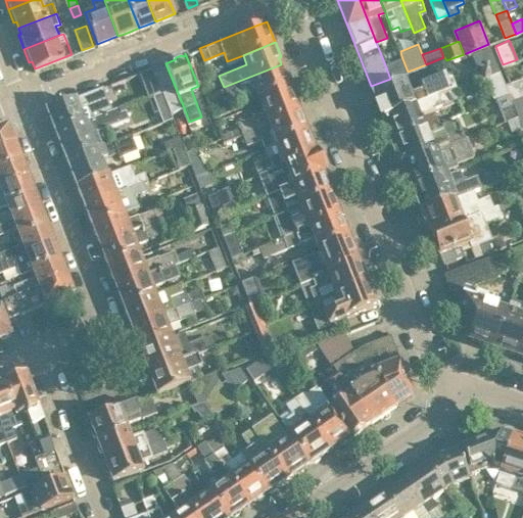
[(408,72),(401,56),(384,62),(390,79),(408,72)]
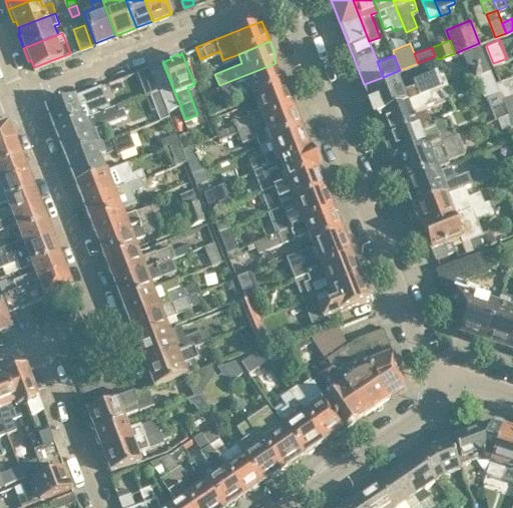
[(485,56),(467,63),(472,76),(477,74),(490,69),(485,56)]
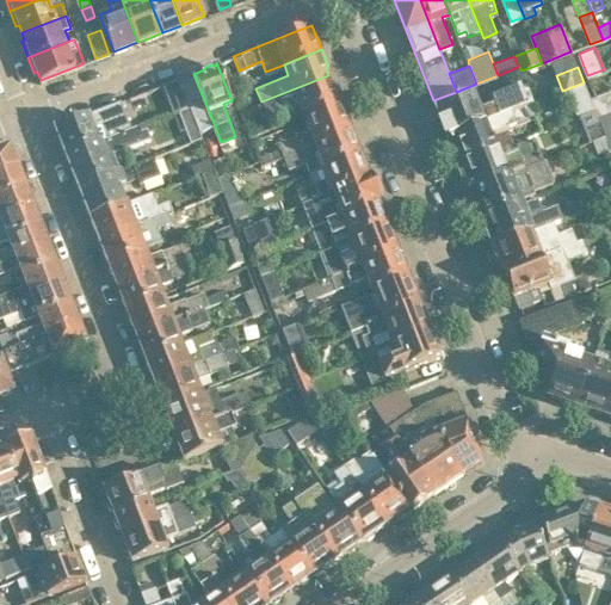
[(199,128),(214,123),(193,74),(193,72),(179,76),(190,105),(195,117),(199,128)]
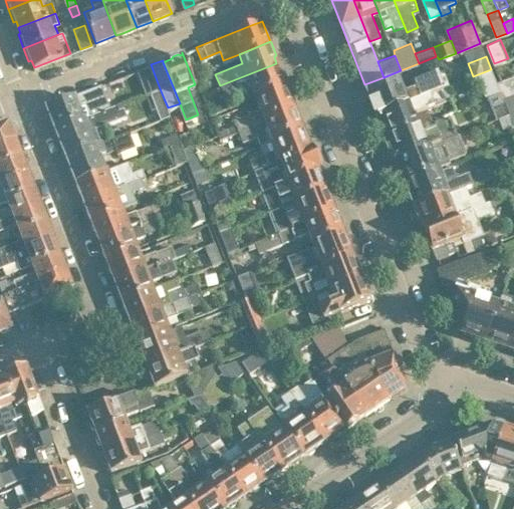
[(276,63),(220,85),(221,90),(224,96),(251,86),(255,95),(285,83),(284,81),(285,79),(283,74),(280,72),(276,63)]
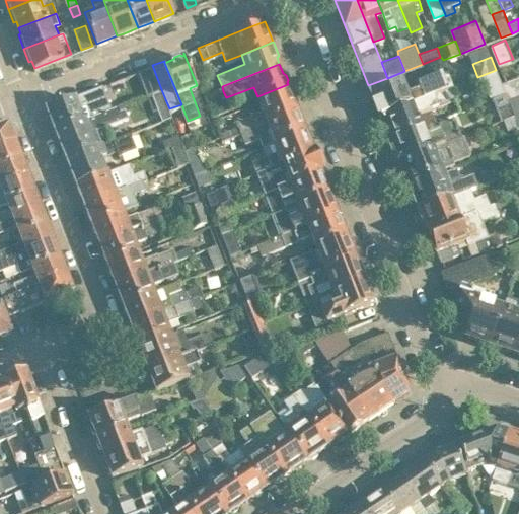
[(141,70),(138,71),(147,94),(150,93),(161,89),(152,65),(141,70)]
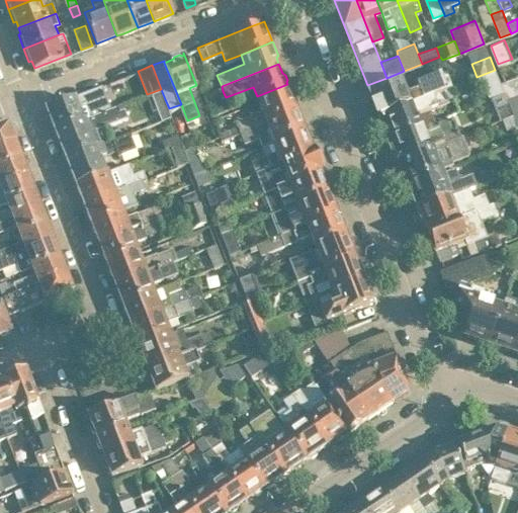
[(401,76),(368,89),(378,114),(450,87),(453,86),(446,69),(443,70),(442,69),(418,78),(420,84),(411,88),(409,83),(404,85),(401,76)]
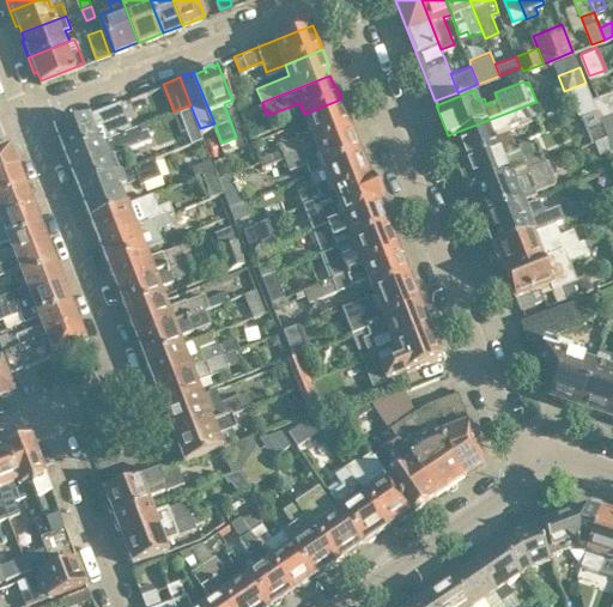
[(564,91),(562,92),(564,99),(572,96),(581,115),(595,109),(594,104),(586,83),(570,89),(564,91)]
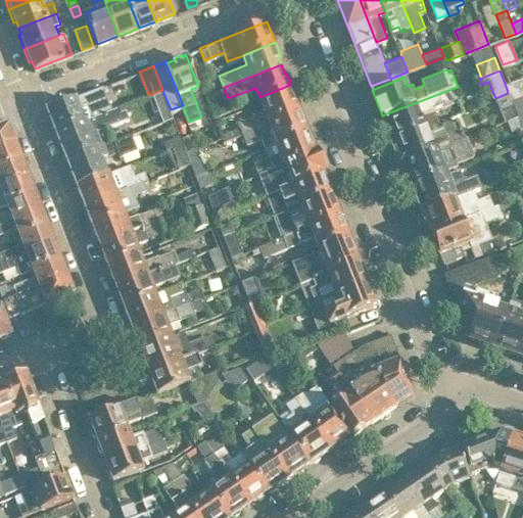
[(510,92),(513,100),(522,96),(522,92),(520,84),(507,89),(508,93),(510,92)]
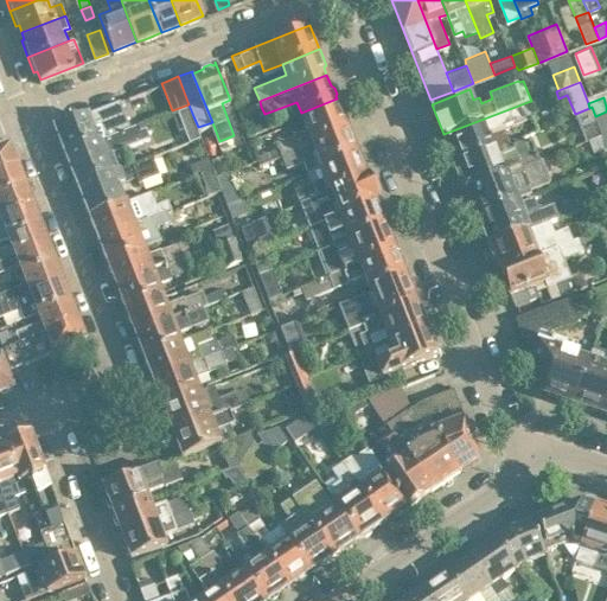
[(276,146),(255,154),(259,162),(280,154),(347,127),(343,115),(344,113),(342,107),(339,106),(338,103),(337,98),(301,113),(302,117),(307,128),(275,140),(276,146)]
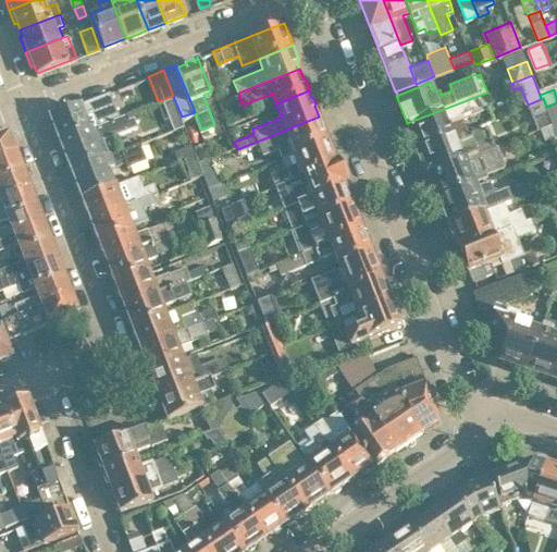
[(109,92),(50,114),(53,124),(59,139),(106,122),(119,117),(109,92)]
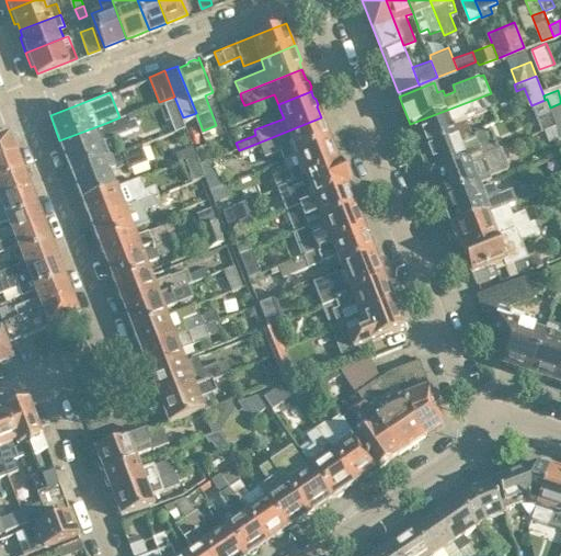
[(488,94),(410,124),(420,149),(455,136),(472,128),(468,117),(492,108),(488,94)]
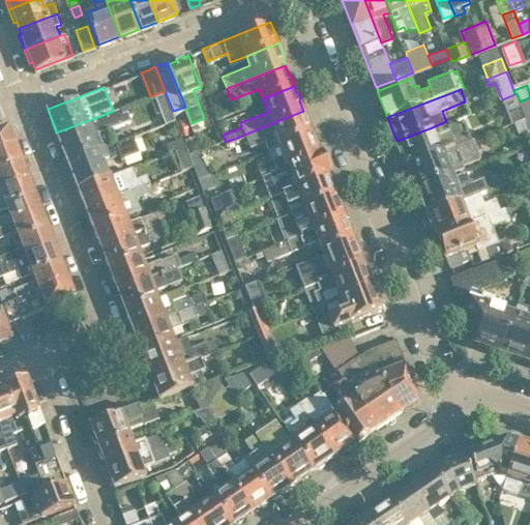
[(217,92),(208,95),(213,107),(222,104),(219,96),(217,92)]
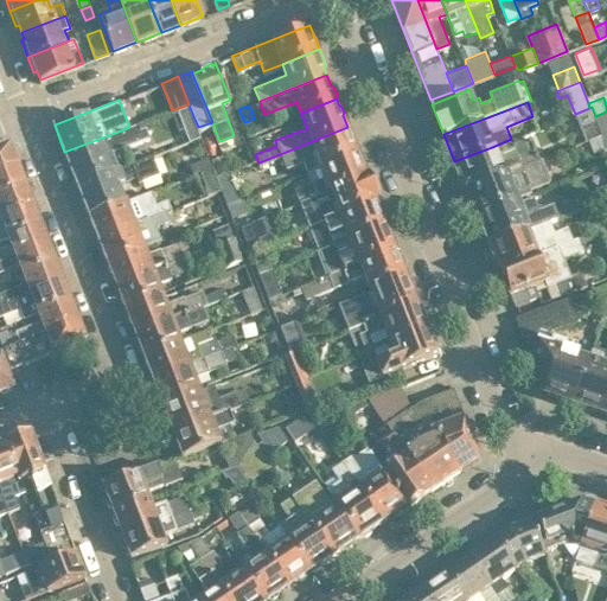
[(596,119),(594,119),(600,133),(601,133),(604,136),(606,134),(606,112),(595,116),(596,119)]
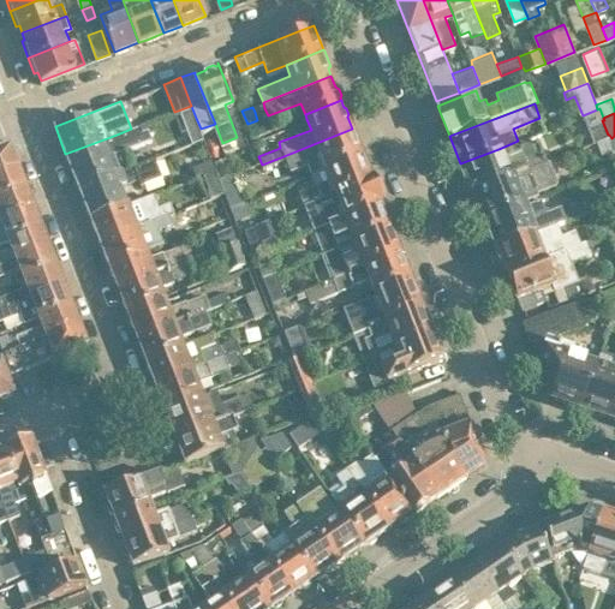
[(196,118),(183,124),(190,141),(203,136),(201,129),(196,118)]
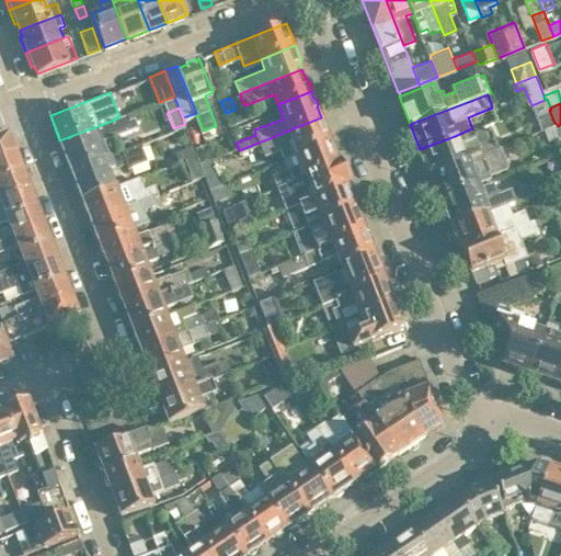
[(554,123),(549,110),(538,115),(544,127),(545,127),(554,123)]
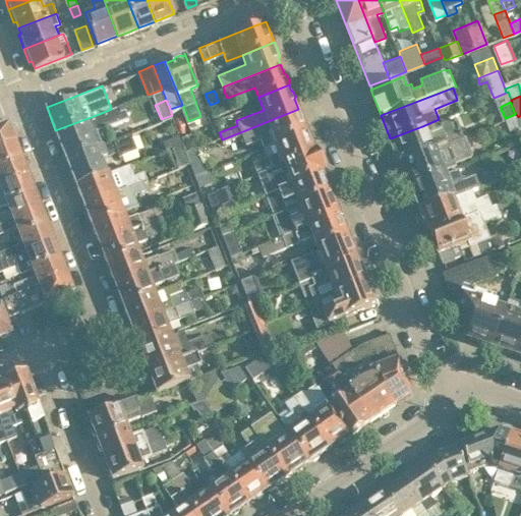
[(99,114),(55,130),(66,157),(97,146),(103,142),(98,129),(129,117),(124,104),(111,109),(99,114)]
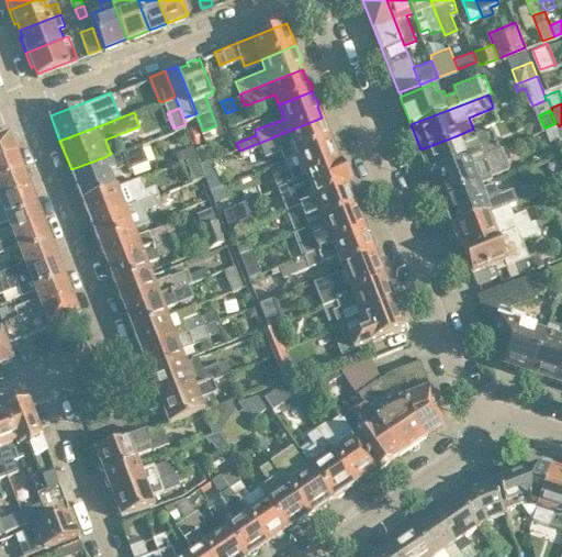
[(322,118),(259,143),(263,155),(280,148),(284,157),(330,140),(329,138),(330,135),(328,130),(326,129),(322,118)]
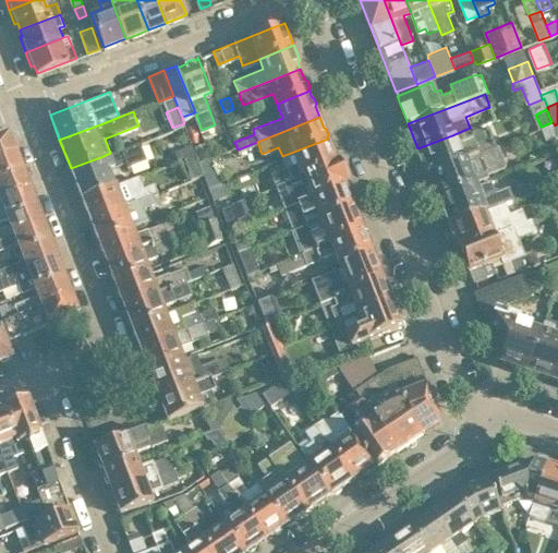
[(552,122),(542,127),(546,139),(557,134),(555,125),(553,122),(552,122)]
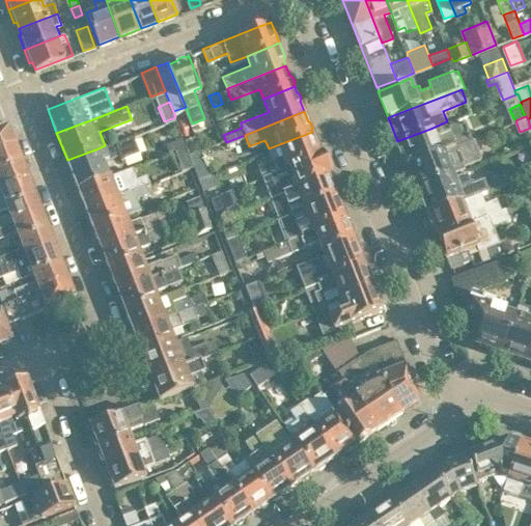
[(430,129),(397,141),(398,143),(402,155),(407,164),(472,137),(465,119),(448,126),(447,121),(430,129)]
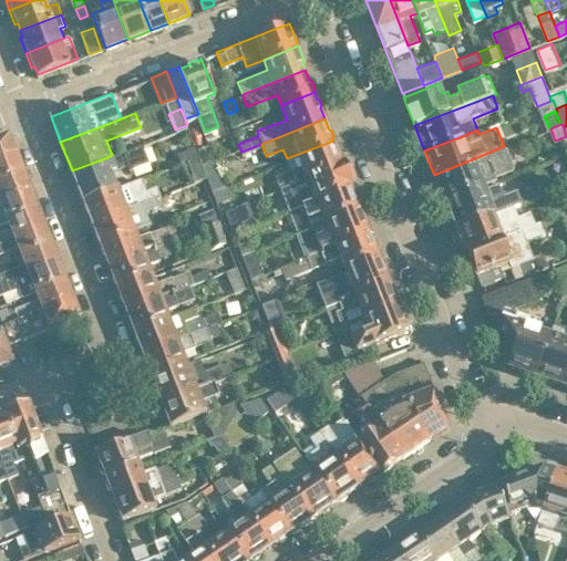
[(0,157),(17,152),(9,133),(0,136),(0,157)]
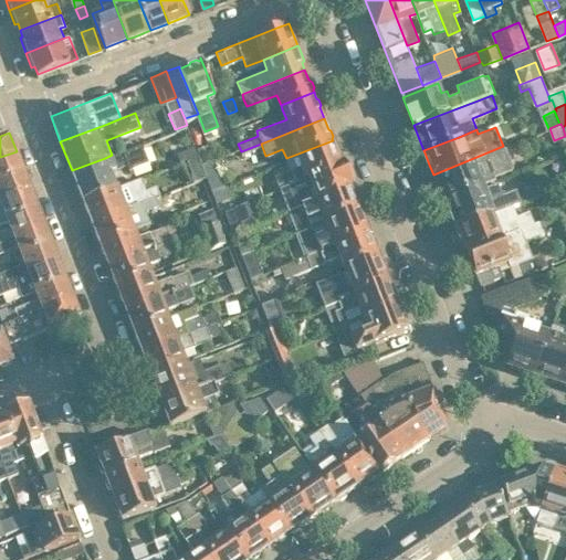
[(290,169),(275,175),(280,188),(344,162),(343,161),(341,161),(337,152),(338,149),(336,144),(333,143),(333,140),(286,158),(290,169)]
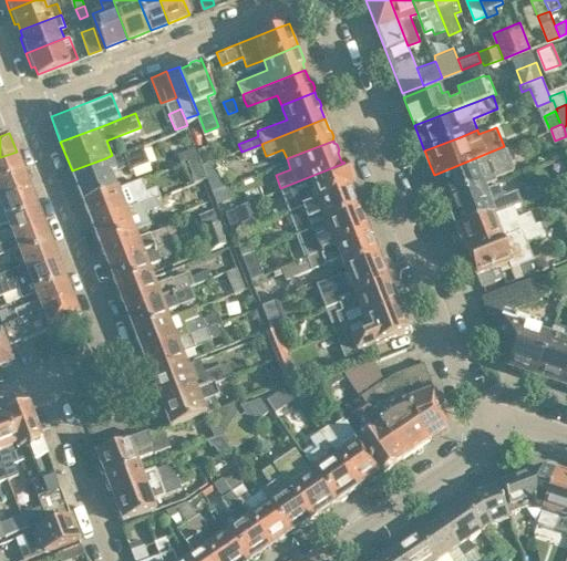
[(209,142),(196,147),(198,154),(202,162),(215,157),(209,142)]
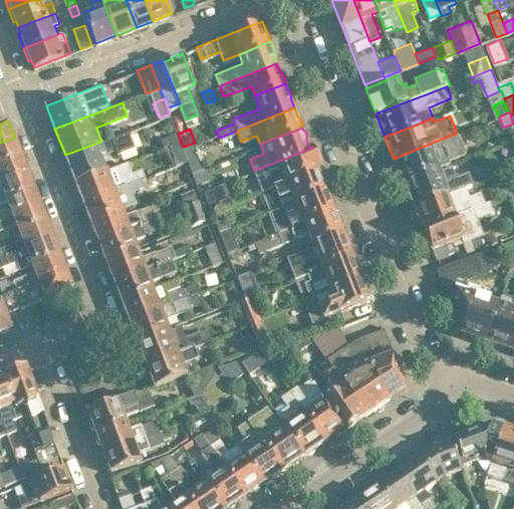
[(65,155),(75,181),(106,170),(100,154),(115,148),(117,154),(136,146),(130,130),(101,141),(95,144),(65,155)]
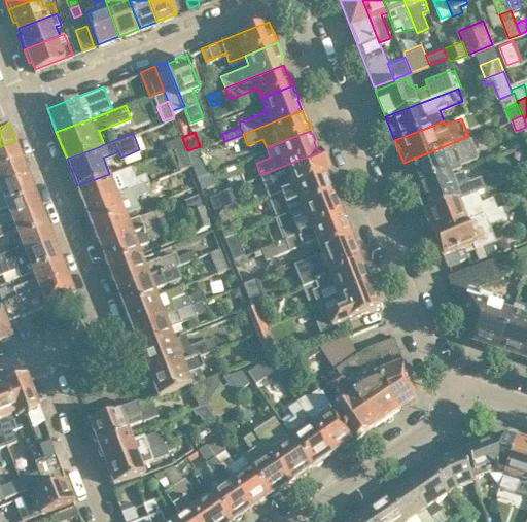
[(168,150),(175,147),(184,143),(182,137),(181,134),(164,140),(168,150)]
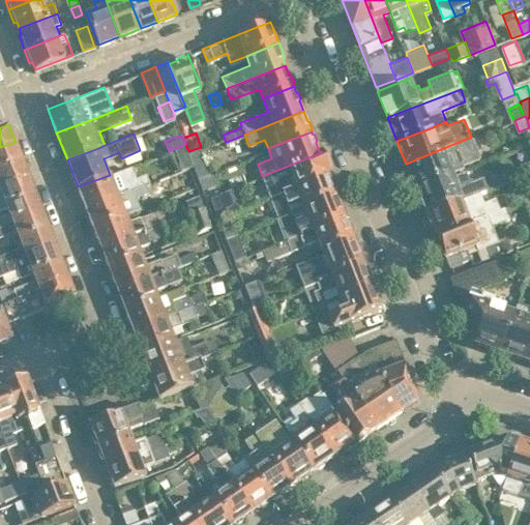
[(471,137),(406,164),(409,163),(412,170),(412,171),(410,175),(412,180),(416,182),(417,184),(418,185),(466,168),(465,166),(464,164),(479,157),(471,137)]
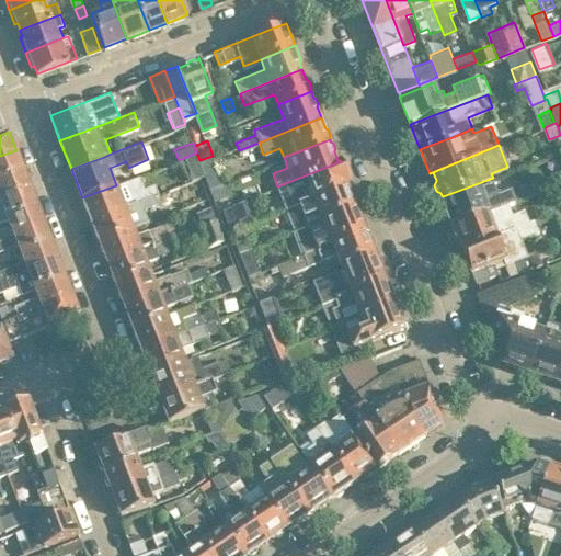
[(0,177),(23,168),(16,150),(0,156),(0,177)]
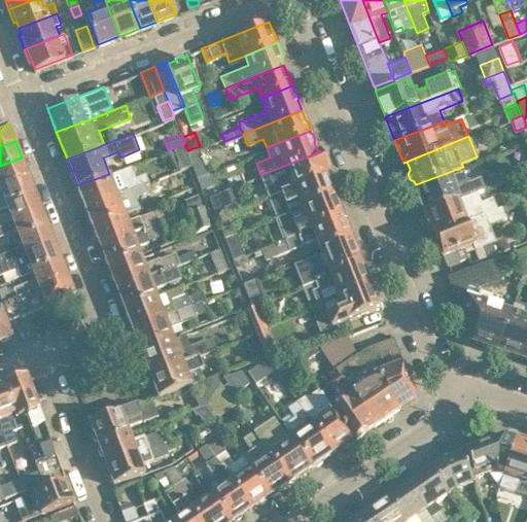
[(184,143),(175,147),(183,166),(187,164),(191,162),(189,154),(184,143)]
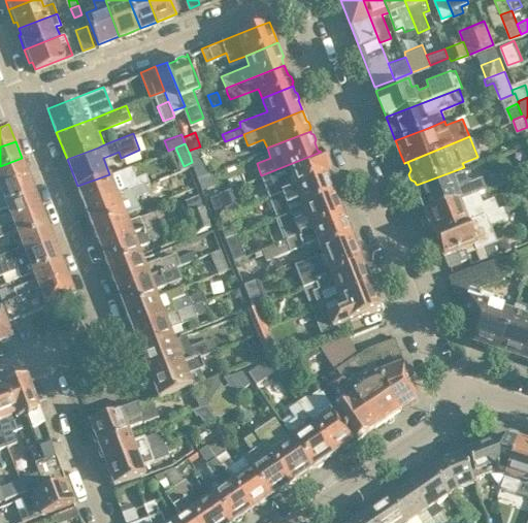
[(200,146),(188,151),(190,155),(192,162),(197,175),(209,170),(200,146)]
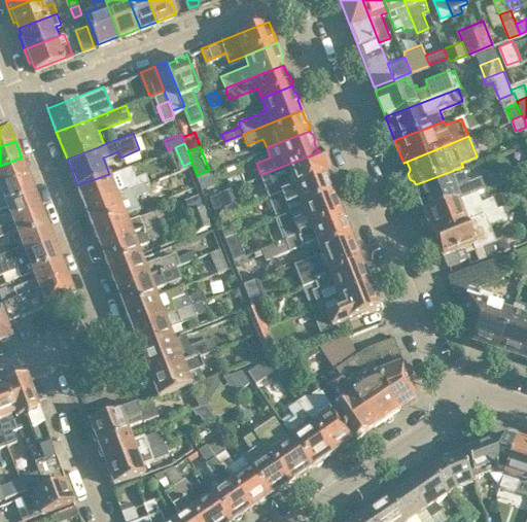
[(328,172),(320,151),(260,175),(266,186),(269,195),(295,184),(326,173),(328,172)]
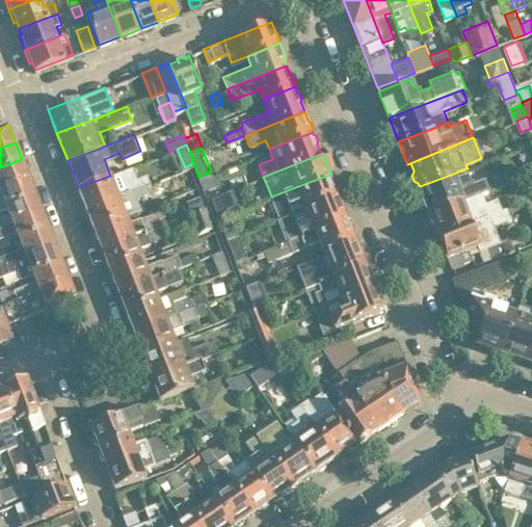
[(0,186),(28,176),(22,159),(0,167),(0,186)]
